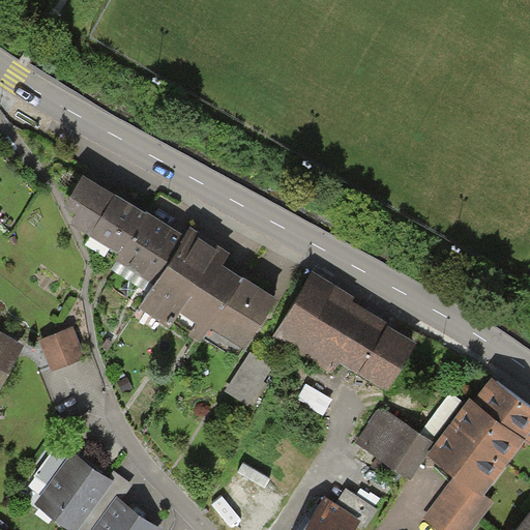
[(71,226),(119,255),(145,214),(86,179),(66,210),(77,216),(71,226)]
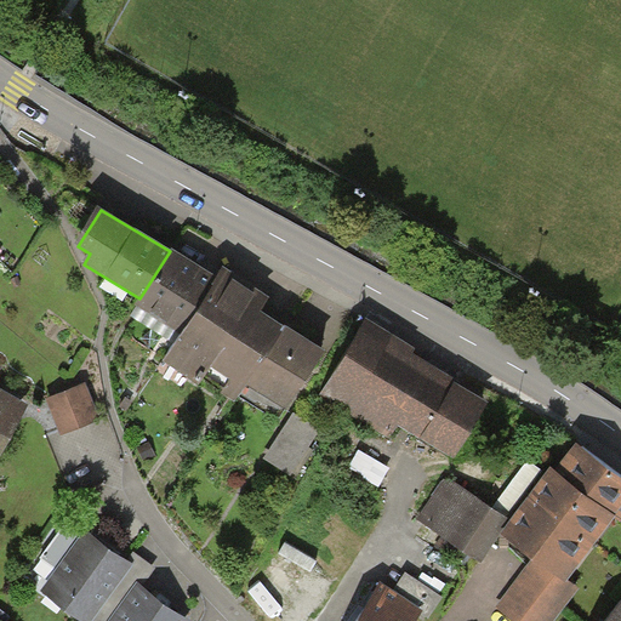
[(218,277),(171,249),(170,251),(140,298),(134,306),(181,336),(218,277)]
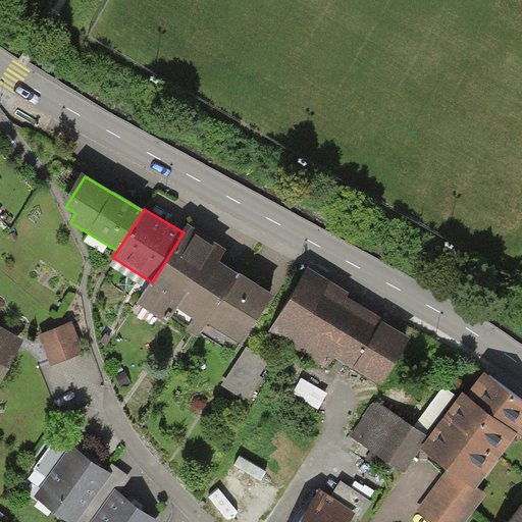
[(193,231),(187,227),(184,232),(152,282),(137,306),(168,325),(171,321),(201,340),(209,326),(240,277),(218,264),(225,253),(193,231)]
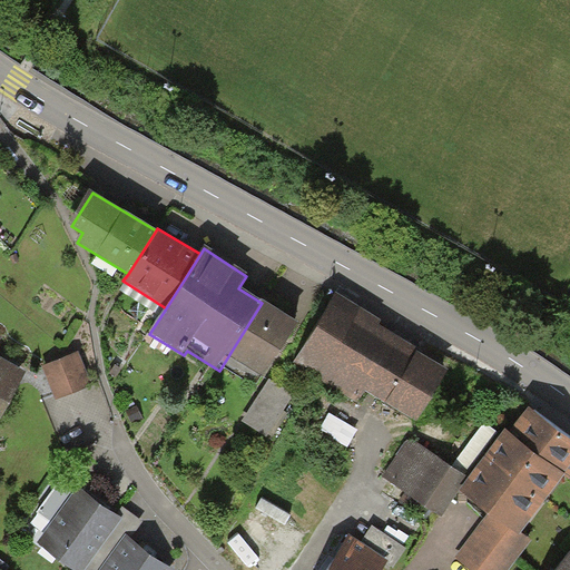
[(450,370),(336,302),(298,364),(361,401),(366,391),(419,422),(450,370)]
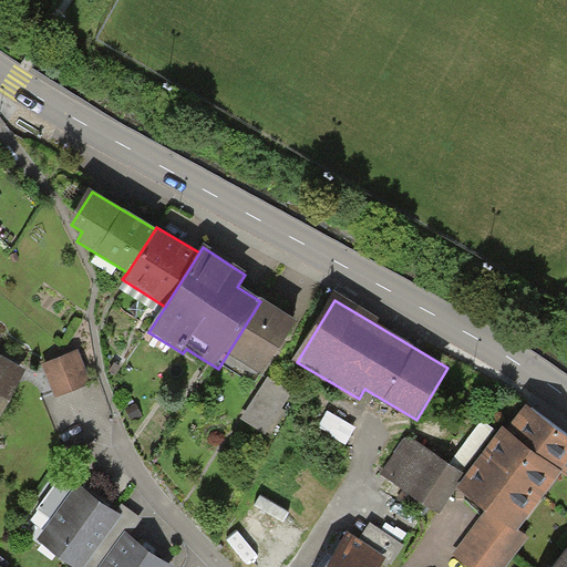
[(297,323),(260,301),(227,354),(261,377),(297,323)]
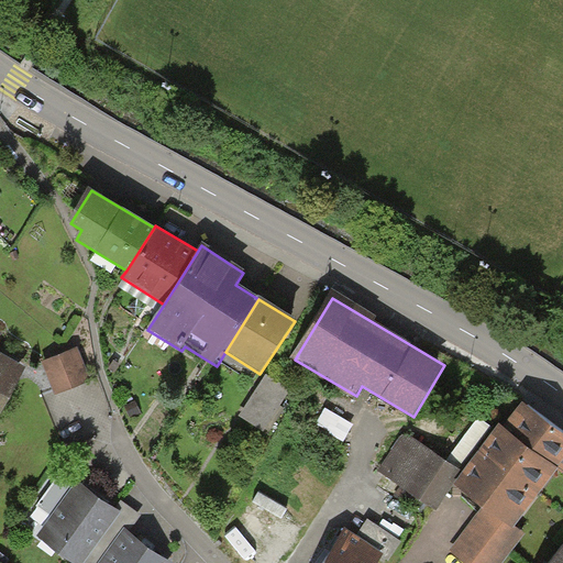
[(77,350),(44,362),(56,393),(89,381),(77,350)]
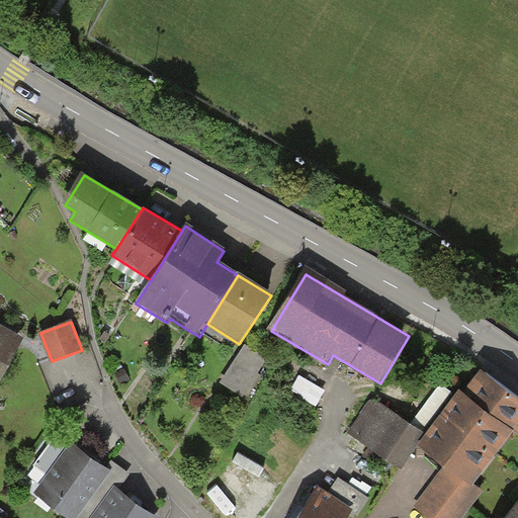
[(0,323),(0,384),(26,338),(0,323)]
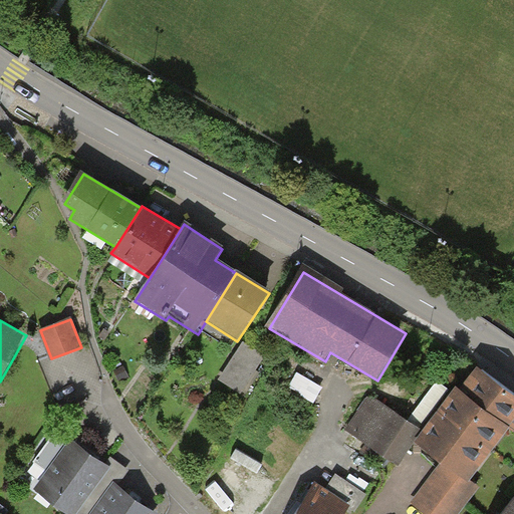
[(262,356),(243,343),(220,379),(240,392),(262,356)]
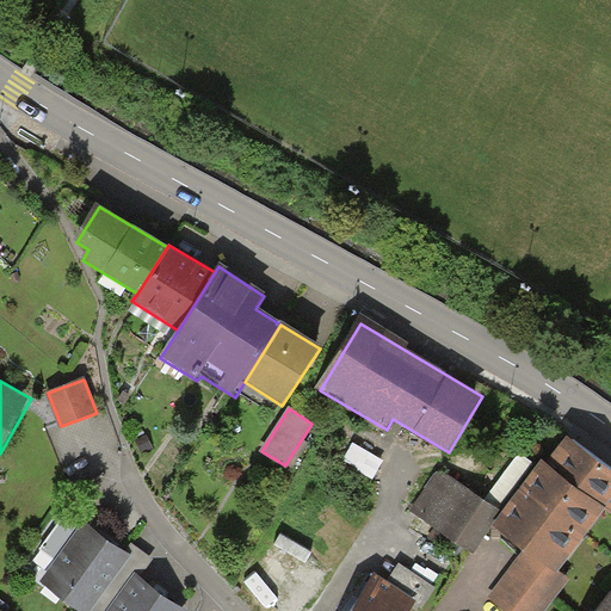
[(559,457),(553,466),(548,462),(535,481),(528,491),(500,526),(528,548),(491,597),(508,610),(543,610),(568,578),(560,572),(608,507),(610,508),(610,468),(572,439),(559,457)]
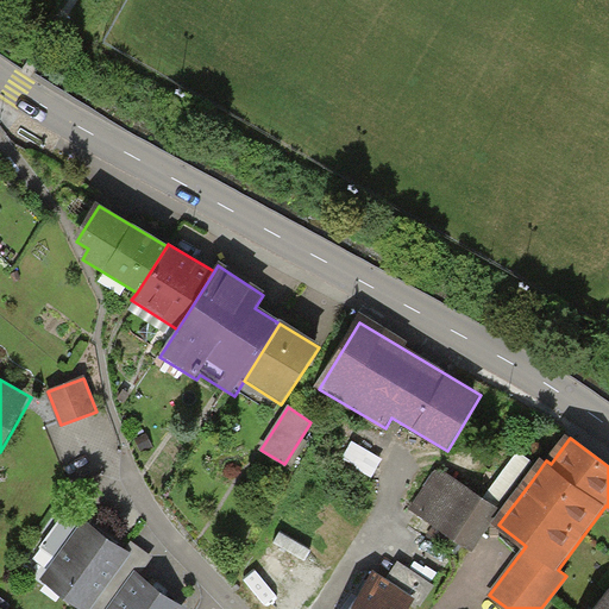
[(435,472),(412,509),(472,553),(534,464),(516,453),(482,501),(441,471),(439,475),(435,472)]
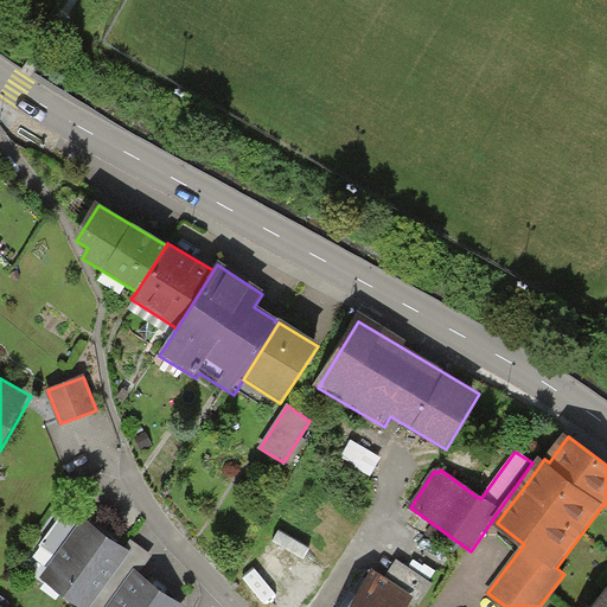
[(42,542),(55,550),(83,510),(88,512),(91,508),(74,494),(42,542)]
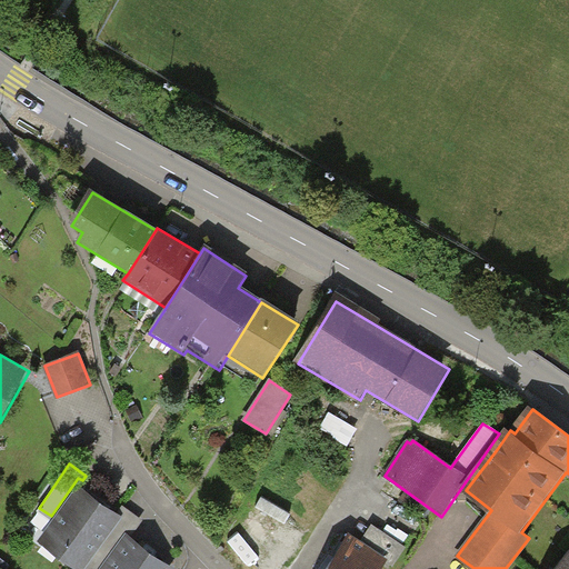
[(81,565),(121,509),(116,506),(82,480),(78,478),(51,516),(38,535),(81,566),(81,565)]
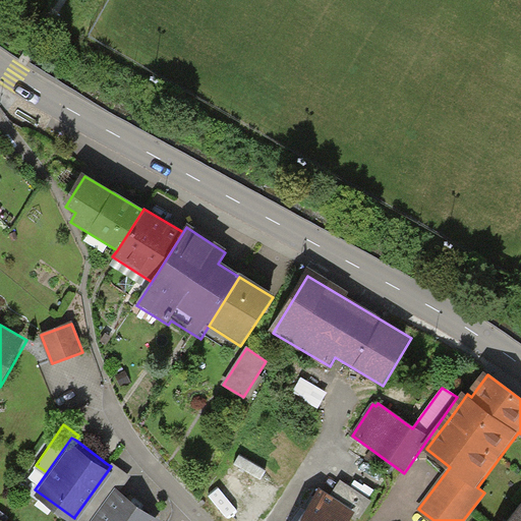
[(111,456),(106,463),(111,466),(74,517),(80,520),(87,520),(116,481),(122,486),(133,472),(111,456)]
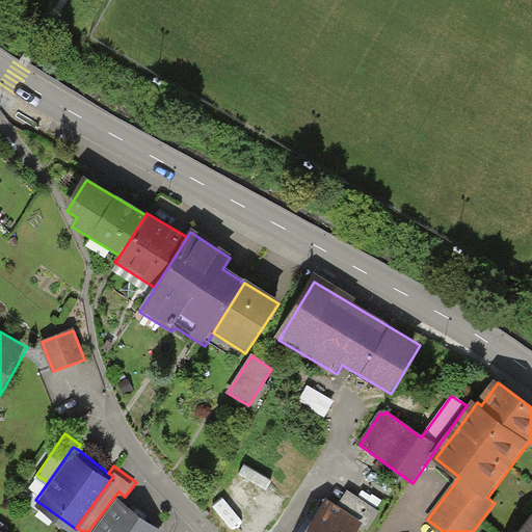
[(326,501),(306,531),(356,531),(361,528),(366,531),(378,512),(346,490),(336,506),(326,501)]
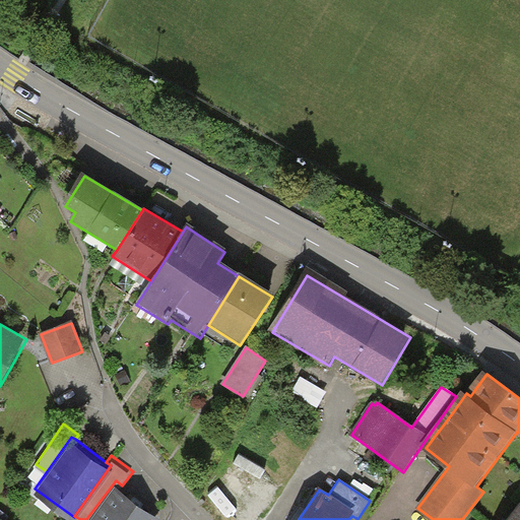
[(122,485),(116,480),(86,519),(154,519),(159,513),(122,485)]
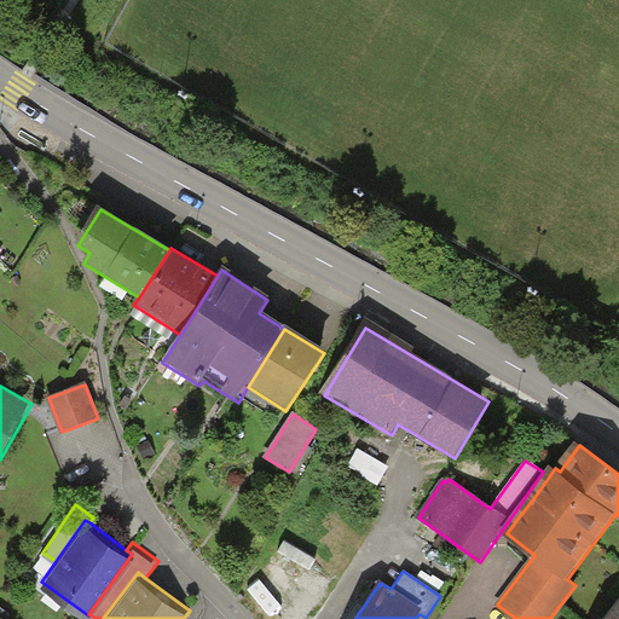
[(618,618),(618,599),(602,618),(618,618)]
